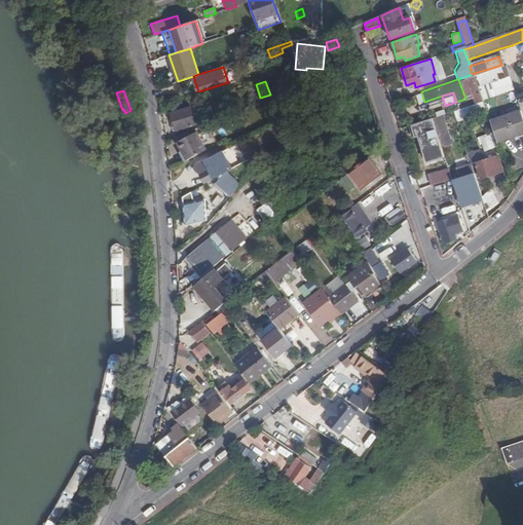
[(228,102),(217,105),(220,115),(231,111),(228,102)]
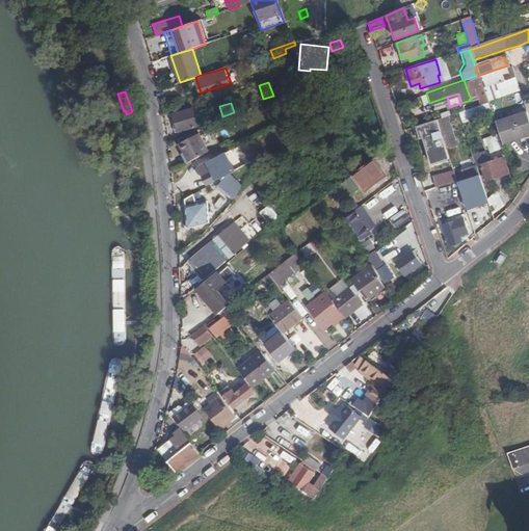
[(478,105),(458,110),(460,120),(481,113),(478,105)]
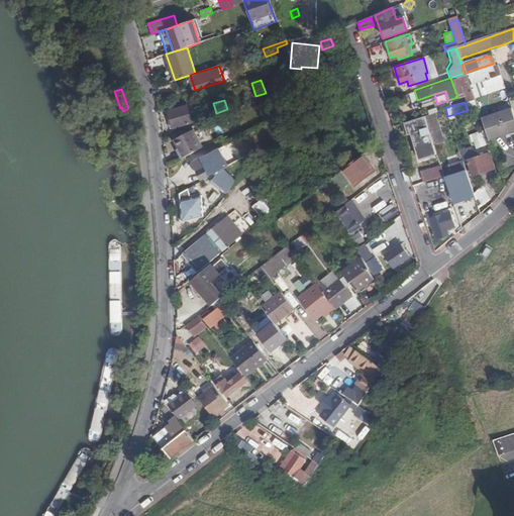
[(187,105),(168,111),(174,129),(193,123),(189,112),(187,105)]
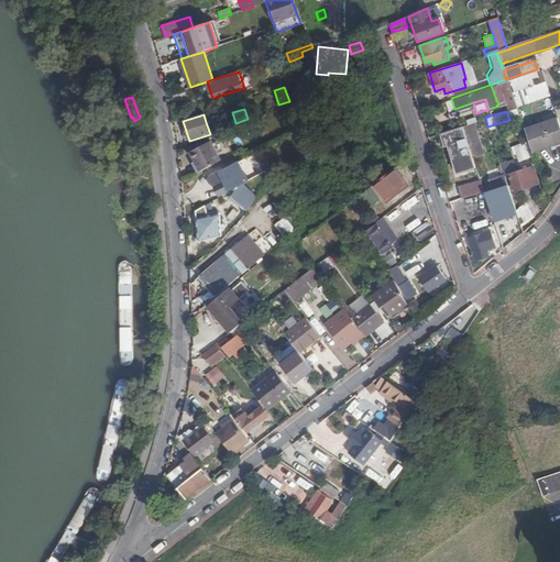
[(556,117),(522,128),(528,149),(559,138),(559,131),(558,124),(556,117)]
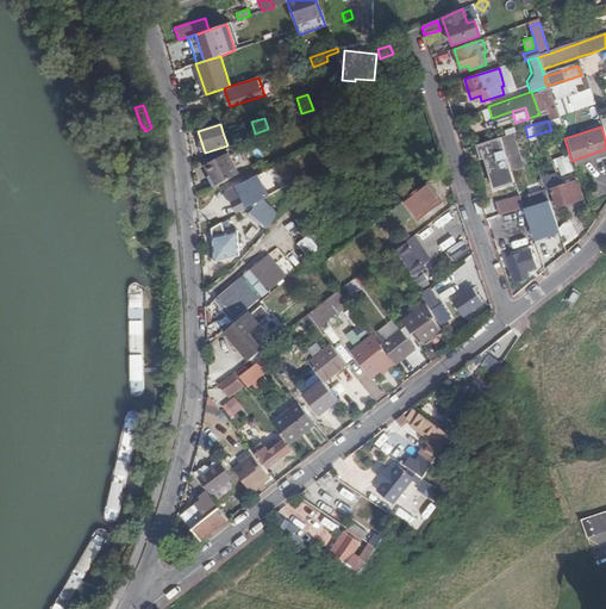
[(567,147),(562,134),(555,136),(563,148),(567,147)]
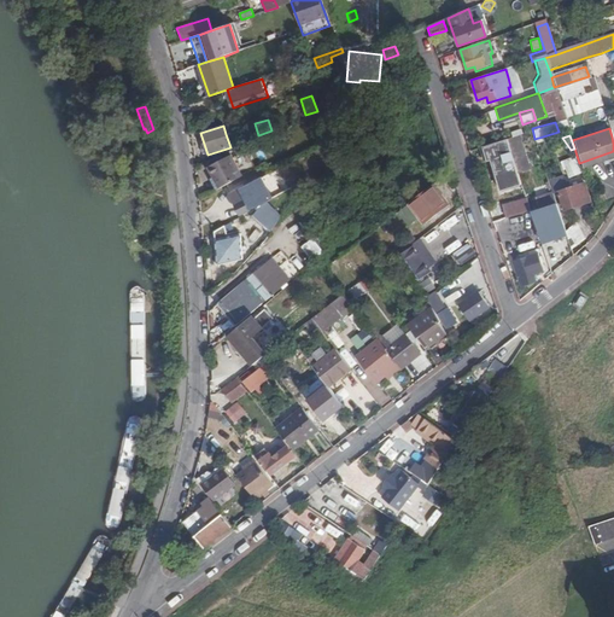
[(507,186),(520,182),(504,138),(492,141),(507,186)]
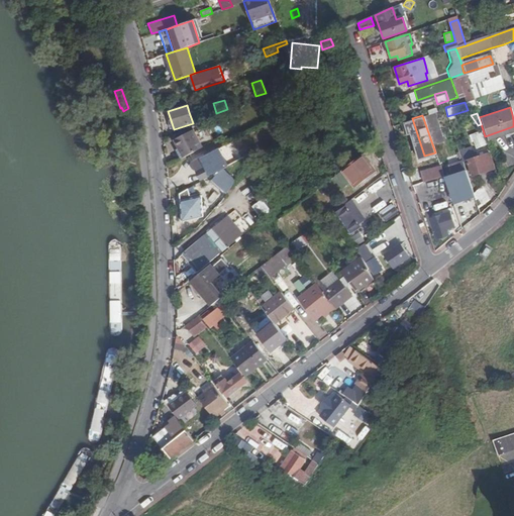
[(189,128),(171,136),(173,140),(191,133),(189,128)]
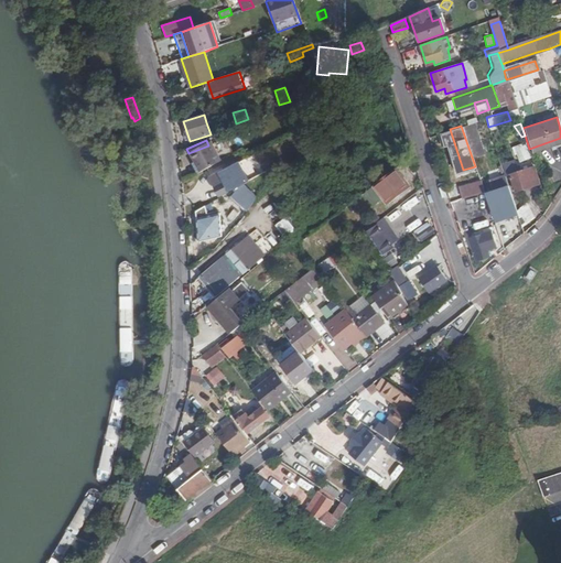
[(526,140),(517,143),(519,149),(514,151),(517,161),(531,155),(526,140)]
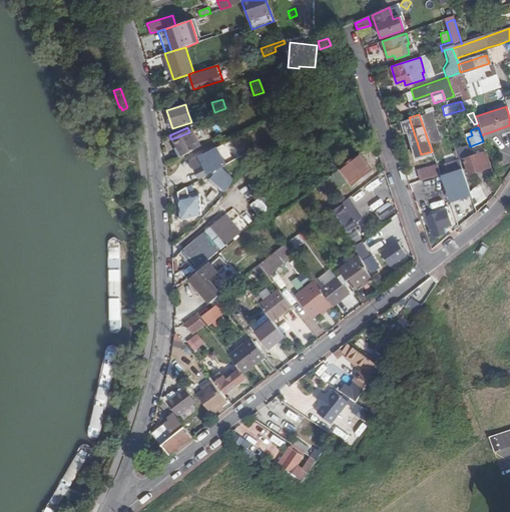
[(175,148),(179,157),(198,149),(190,131),(189,132),(171,139),(169,140),(173,149),(175,148)]
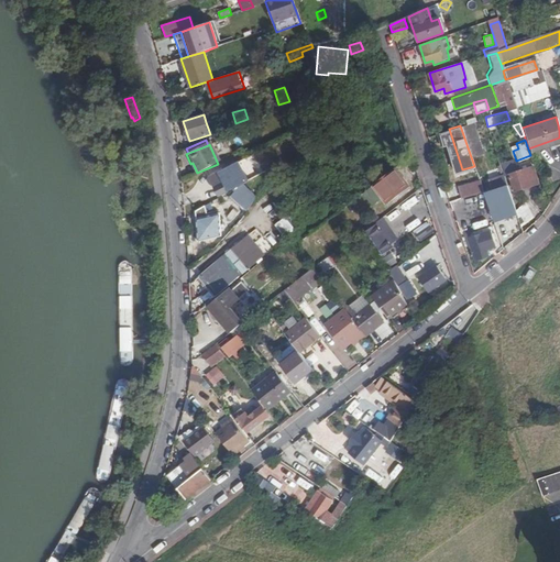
[(274,164),(238,186),(253,195),(274,164)]
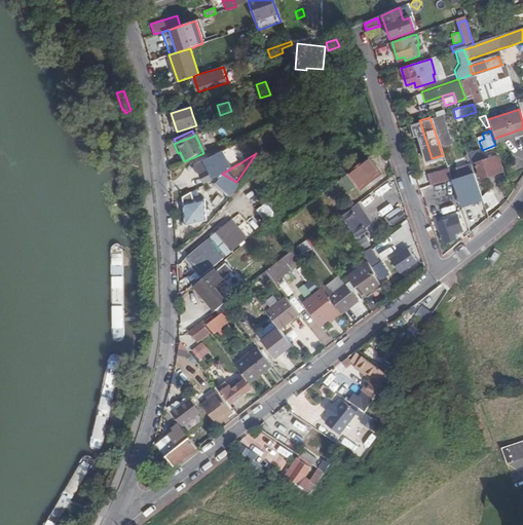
[(473,160),(479,177),(494,172),(492,166),(498,164),(494,153),(473,160)]
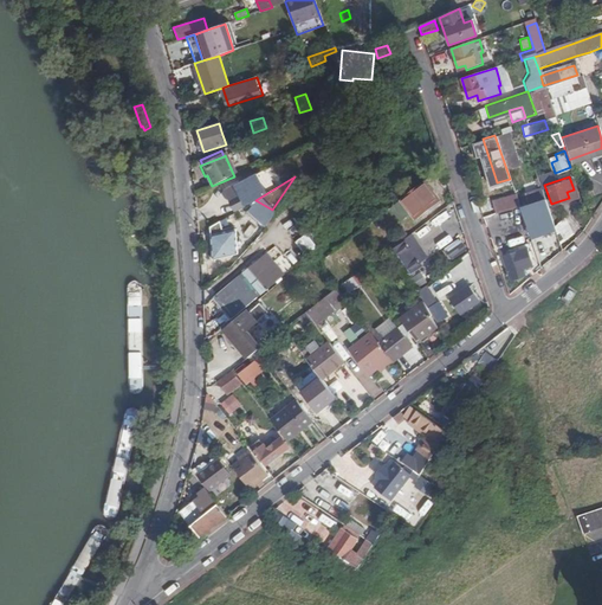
[(254,178),(239,187),(241,191),(257,182),(254,178)]
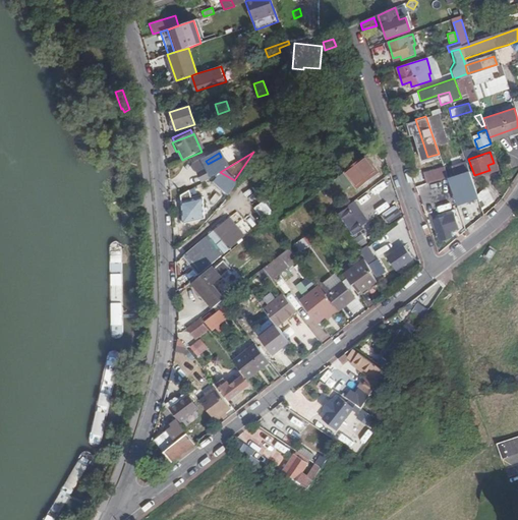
[(342,171),(354,187),(375,172),(362,156),(342,171)]
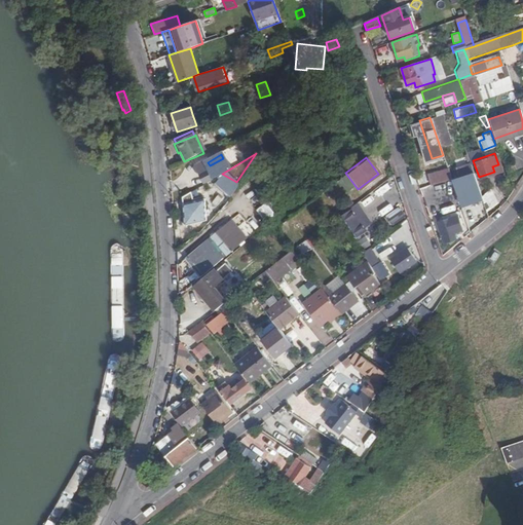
[(193,166),(202,182),(228,167),(223,158),(210,165),(208,162),(207,159),(193,166)]
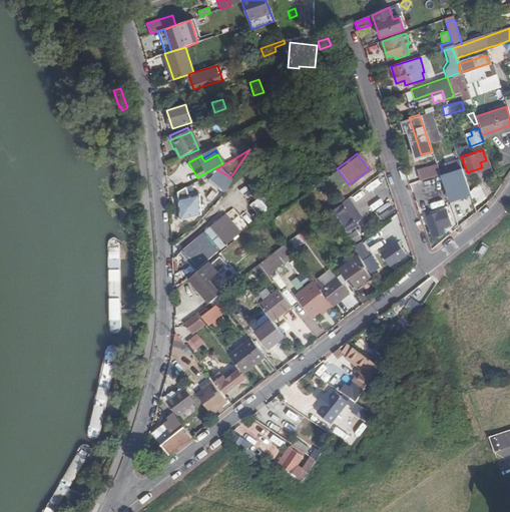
[(462,172),(458,158),(444,163),(448,176),(462,172)]
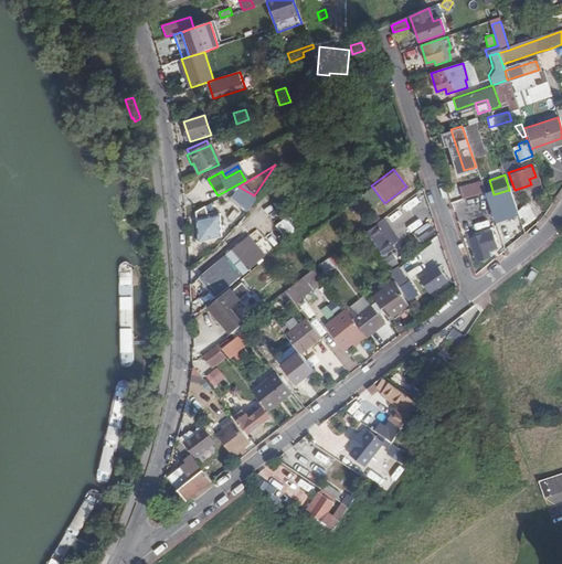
[(459,189),(463,199),(484,192),(480,182),(459,189)]
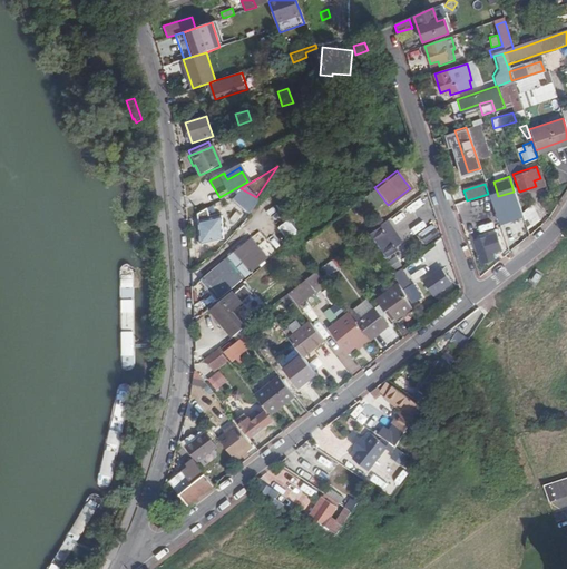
[(256,197),(241,188),(234,192),(235,193),(231,200),(247,211),(251,205),(256,197)]
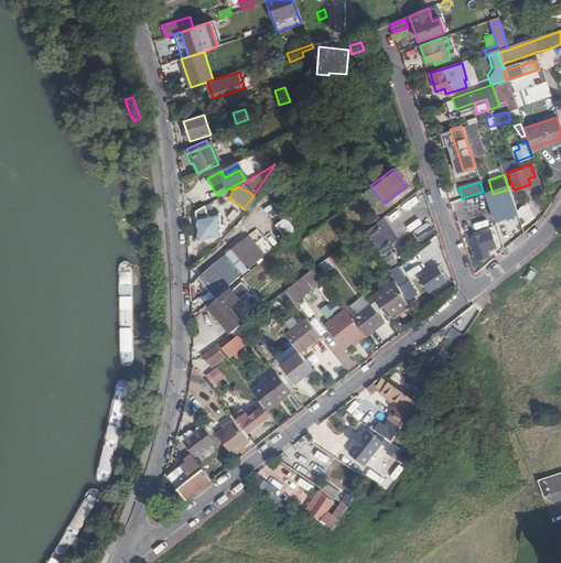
[(373,205),(379,198),(369,187),(363,193),(373,205)]
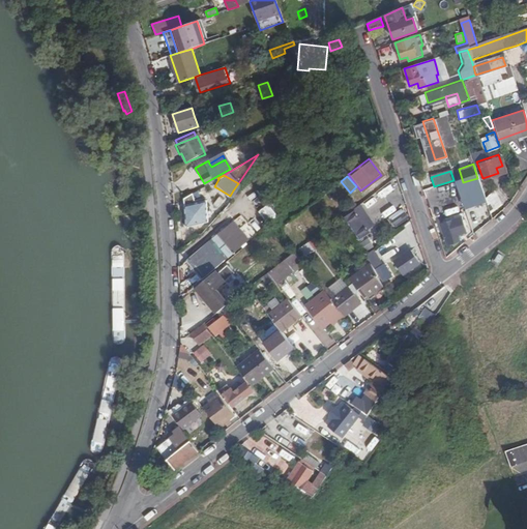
[(464,206),(485,199),(477,178),(463,182),(457,185),(464,206)]
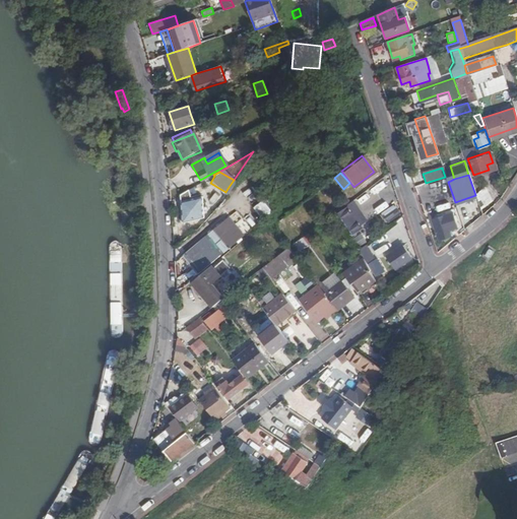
[(251,181),(243,187),(249,196),(257,191),(251,181)]
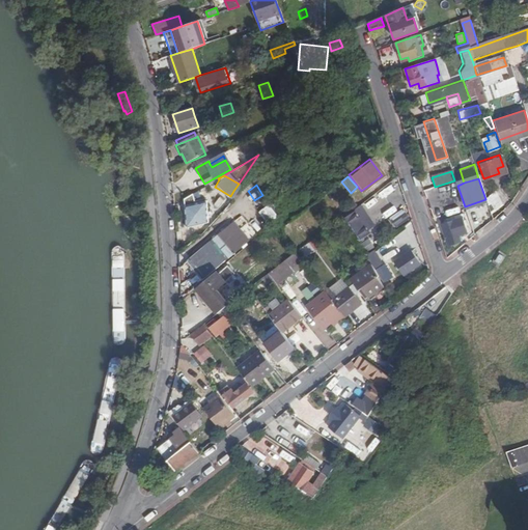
[(394,229),(408,217),(383,190),(377,196),(374,193),(367,200),(394,229)]
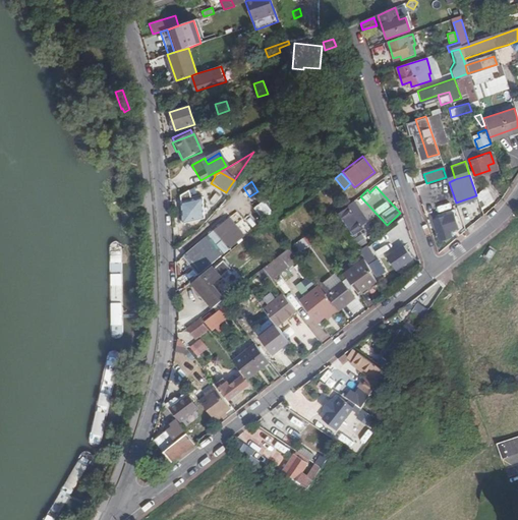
[(323,200),(331,209),(342,199),(335,190),(323,200)]
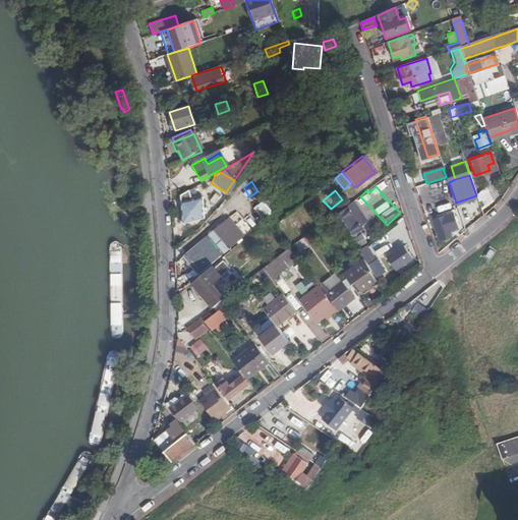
[(177,196),(182,224),(203,219),(200,210),(197,198),(188,200),(186,191),(177,196)]
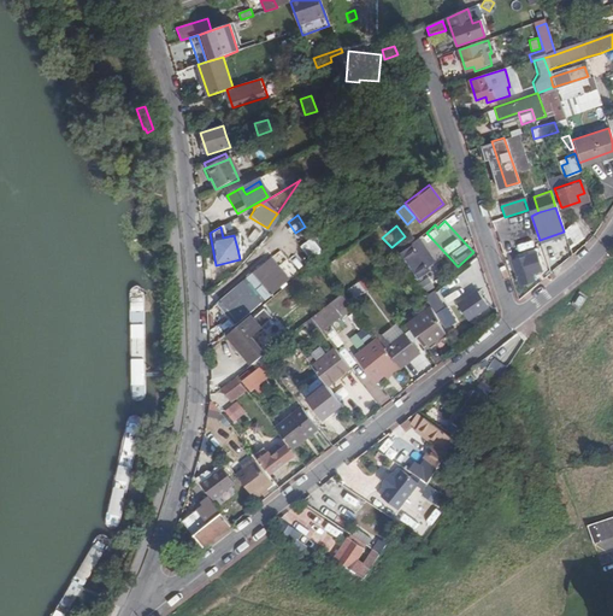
[(576,227),(565,235),(570,252),(583,240),(576,227)]
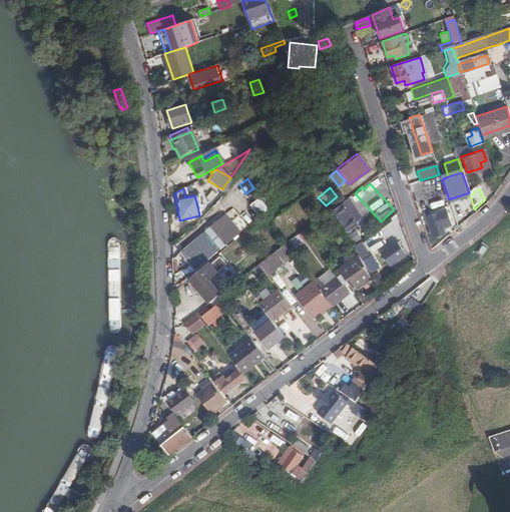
[(260,195),(248,203),(258,215),(269,207),(260,195)]
